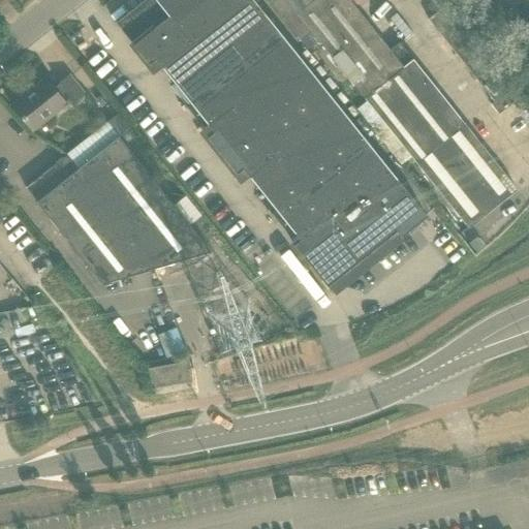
[(273,25),(253,0),(145,0),(116,24),(133,44),(149,64),(154,59),(184,96),(273,25)]
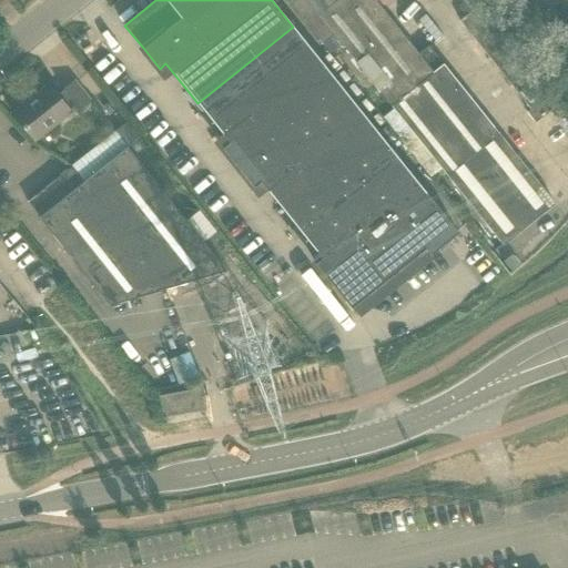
[(343,46),(384,12),(374,0),(306,0),(317,14),(343,46)]
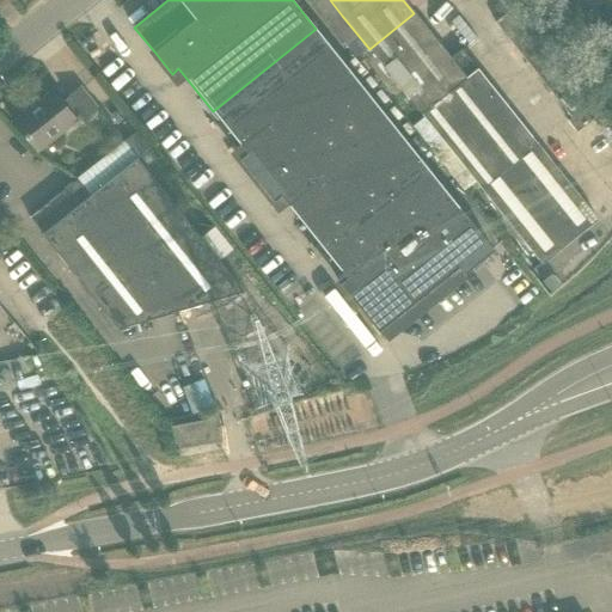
[(516,5),(495,23),(569,117),(592,99),(516,5)]
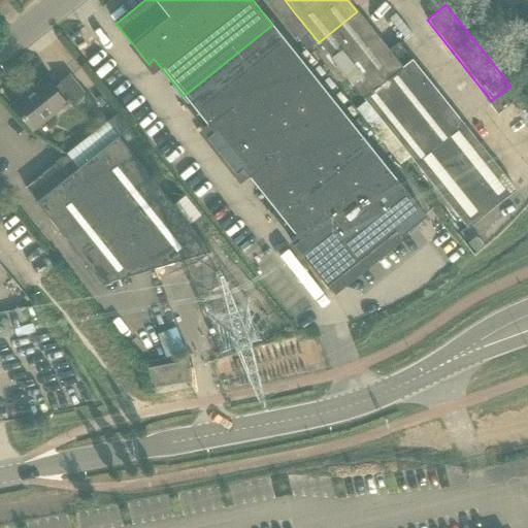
[(340,70),(378,39),(357,11),(319,42),(340,70)]
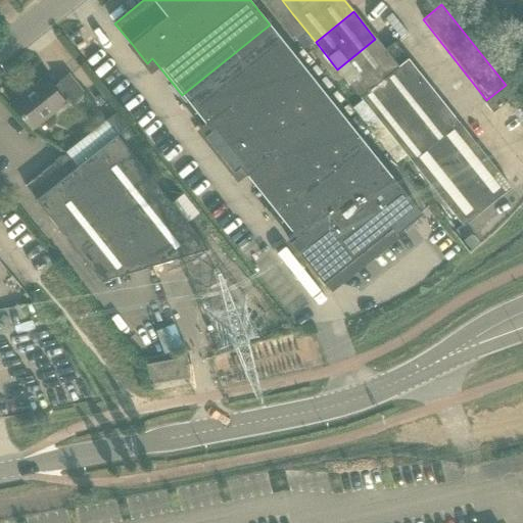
[(219,153),(313,79),(270,25),(182,95),(210,131),(204,136),(219,153)]
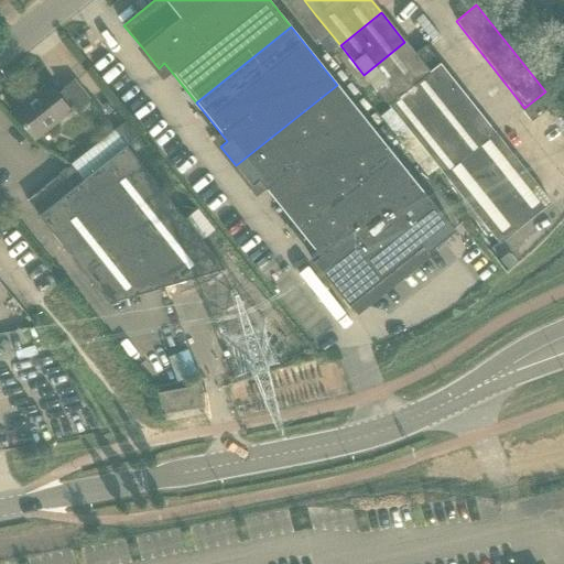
[(388,105),(429,72),(414,54),(404,42),(364,75),(388,105)]
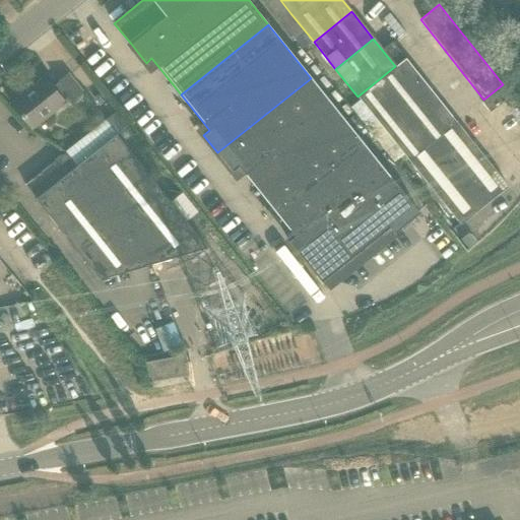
[(459,224),(507,186),(391,42),(382,50),(395,66),(358,96),(459,224)]
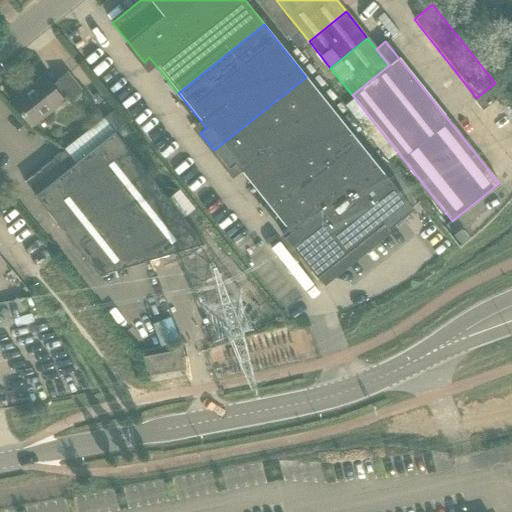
[(82,92),(66,72),(50,84),(43,75),(10,101),(30,126),(68,96),(71,101),(82,92)]
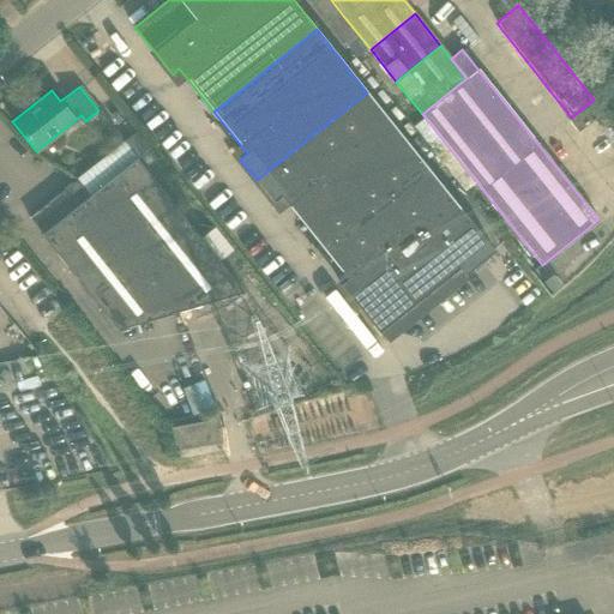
[(314,238),(417,155),(367,92),(257,180),(274,202),(281,196),(314,238)]
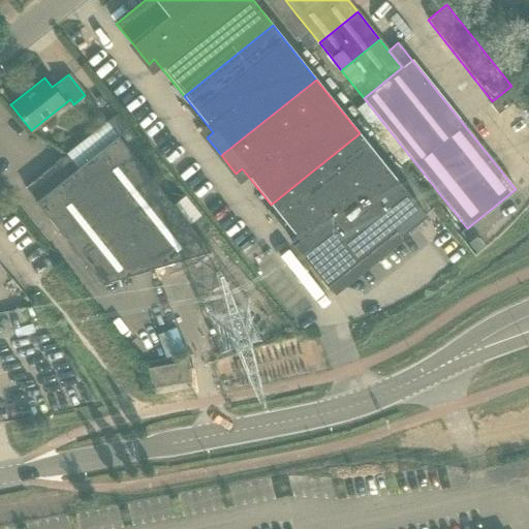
[(510,89),(490,104),(498,114),(518,98),(510,89)]
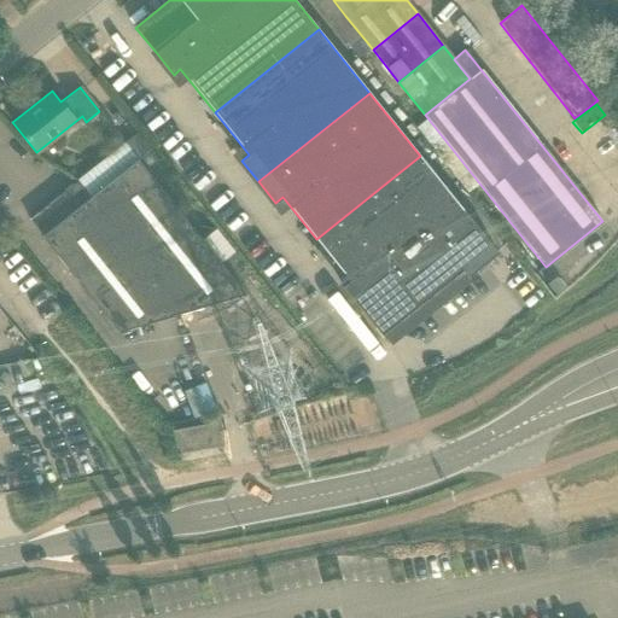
[(138,132),(76,180),(77,181),(91,197),(138,159),(152,149),(138,132)]
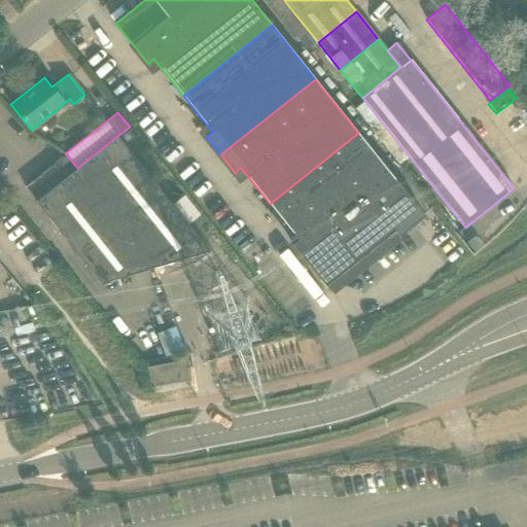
[(398,236),(424,215),(358,133),(270,204),(297,239),(292,244),(329,291),(330,290),(326,284),(394,230),(398,236)]
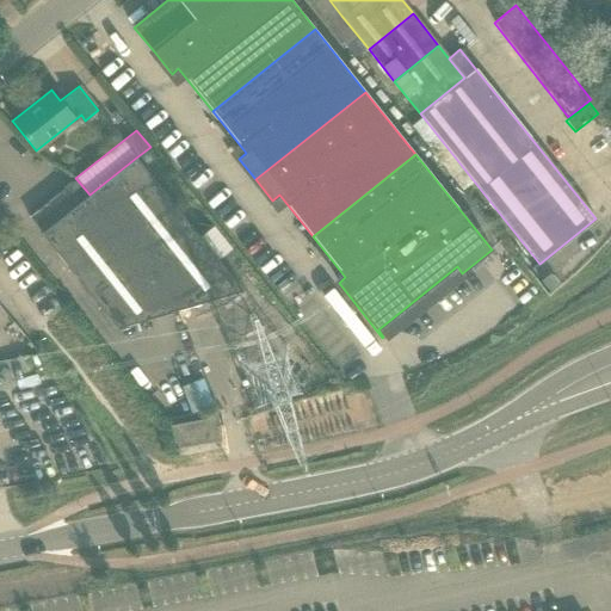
[(76,179),(29,217),(42,233),(41,233),(117,328),(242,292),(136,158),(90,195),(76,179)]
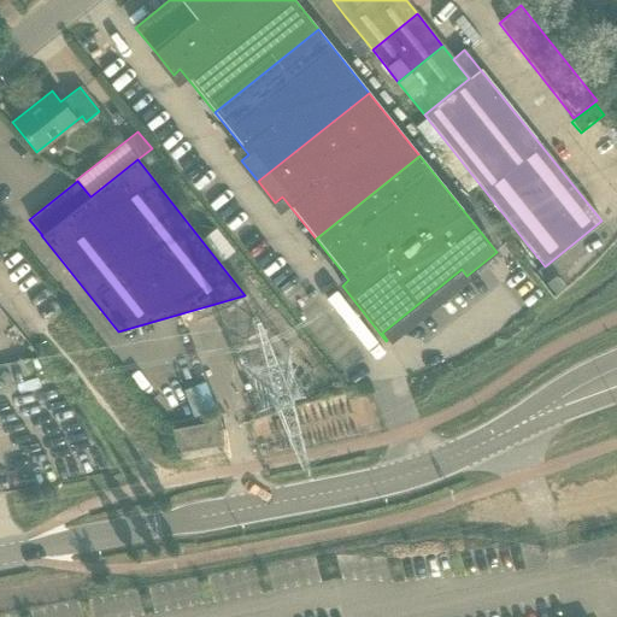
[(187,388),(195,413),(216,407),(207,381),(187,388)]
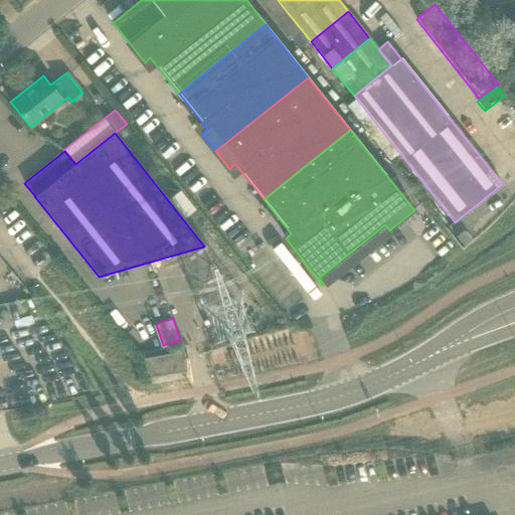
[(147,358),(143,359),(146,375),(146,378),(153,377),(184,371),(180,352),(147,358)]
